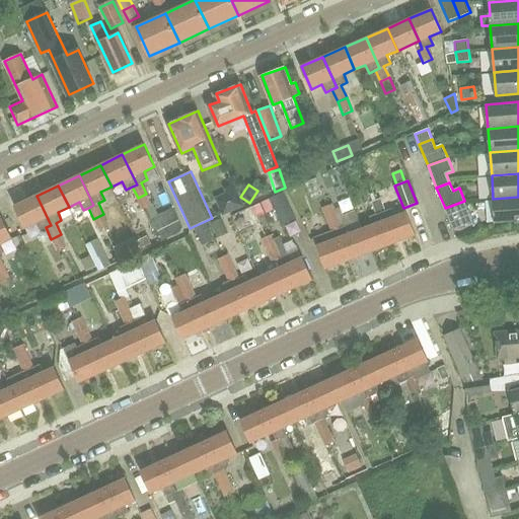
[(152,205),(146,194),(138,198),(143,209),(152,205)]
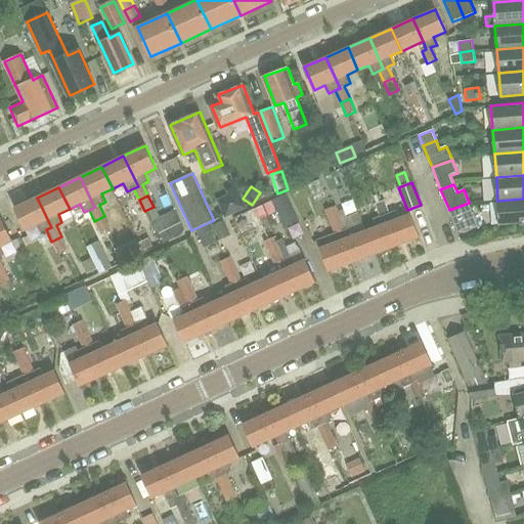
[(299,223),(287,195),(273,202),(286,228),(299,223)]
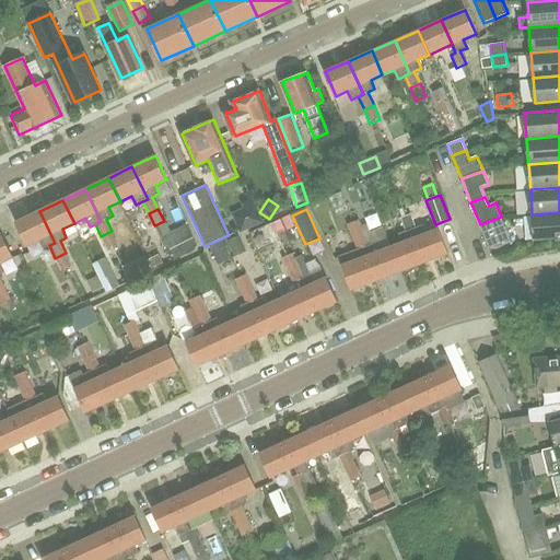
[(55,243),(39,211),(16,222),(27,246),(39,240),(44,248),(49,245),(55,243)]
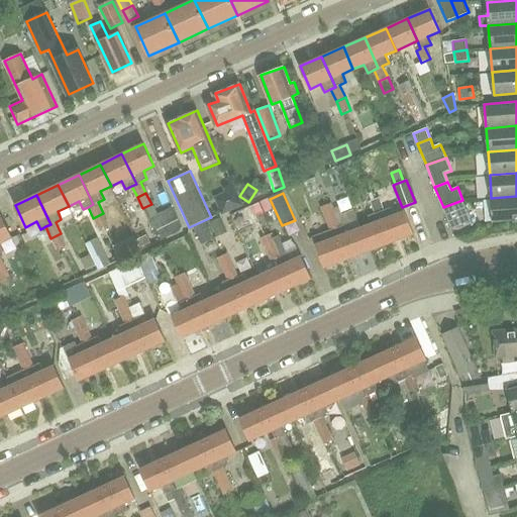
[(516,220),(516,196),(491,198),(493,222),(516,220)]
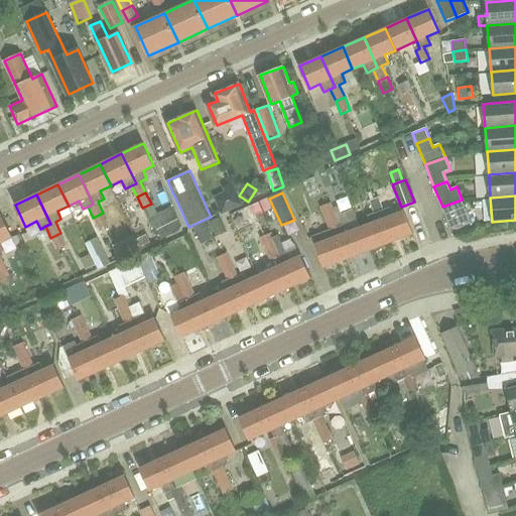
[(391,242),(379,212),(383,210),(378,198),(370,201),(374,213),(368,216),(371,224),(360,228),(369,251),(391,242)]
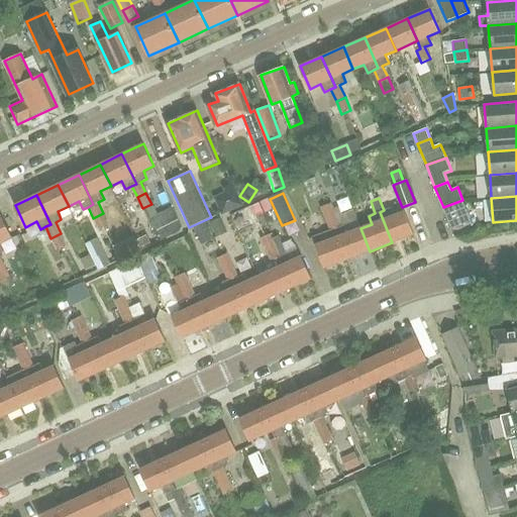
[(273,209),(268,199),(251,205),(256,216),(273,209)]
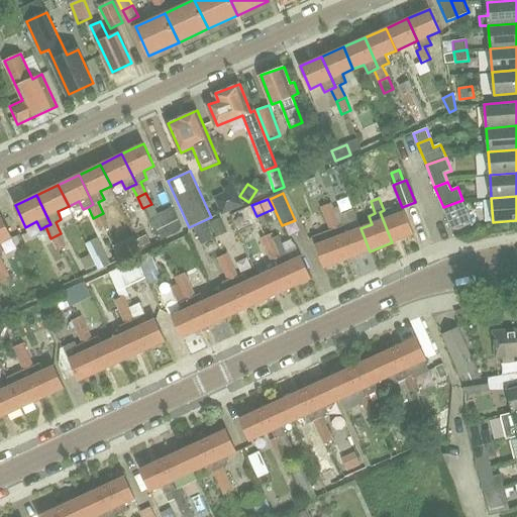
[(462,200),(443,207),(451,229),(464,224),(460,215),(468,212),(462,200)]
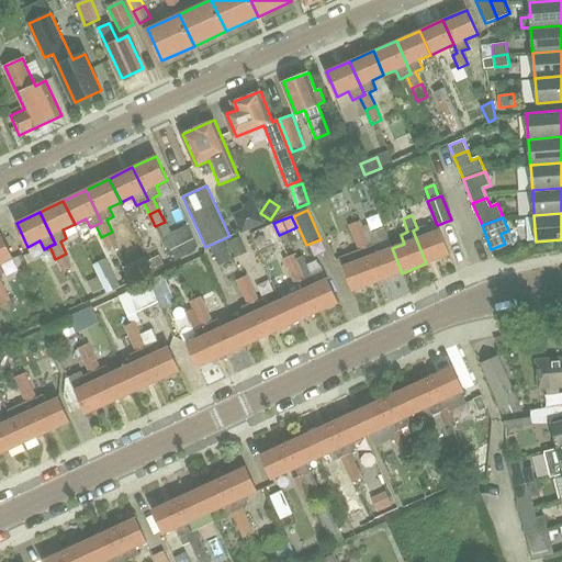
[(360,222),(356,223),(350,225),(355,238),(364,234),(360,222)]
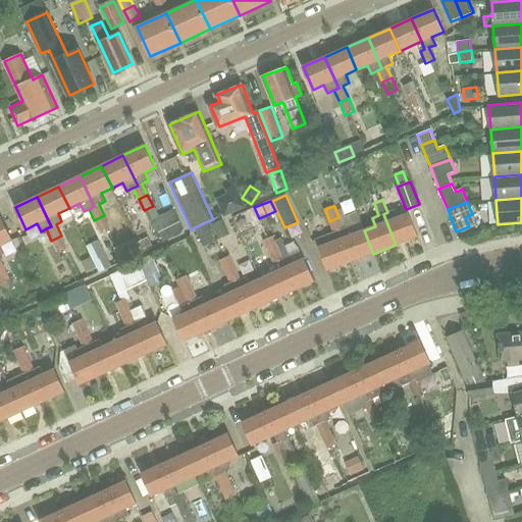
[(418,237),(409,213),(399,217),(396,209),(387,212),(383,214),(396,245),(418,237)]
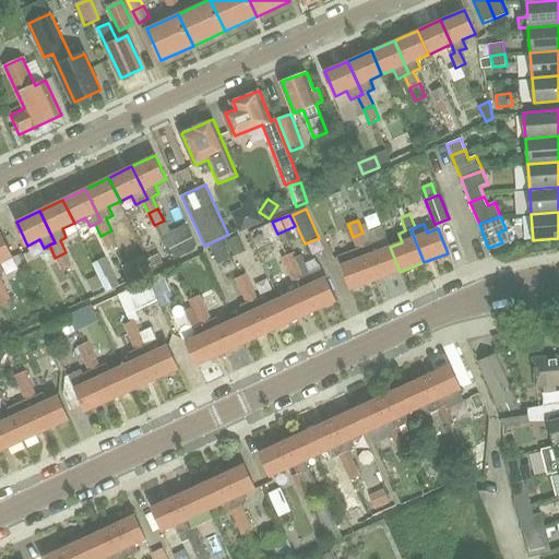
[(198,249),(187,225),(163,236),(175,260),(198,249)]
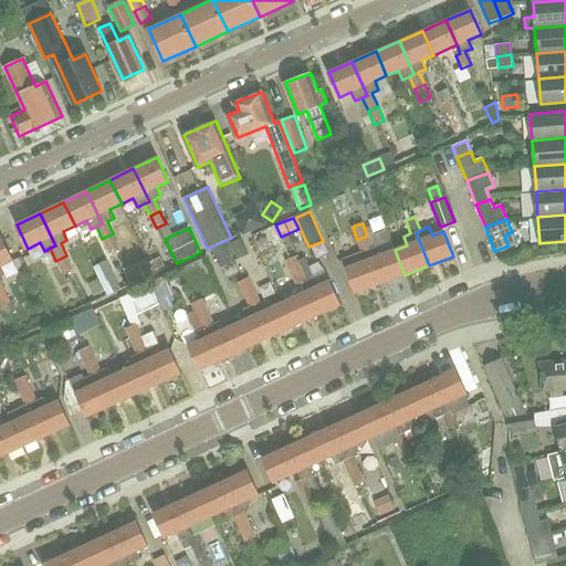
[(255,238),(264,255),(280,248),(270,230),(255,238)]
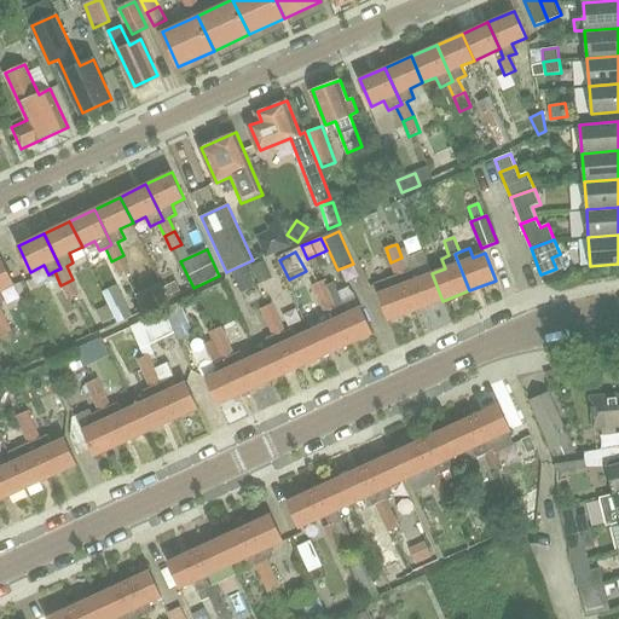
[(131,268),(123,255),(111,261),(117,275),(131,268)]
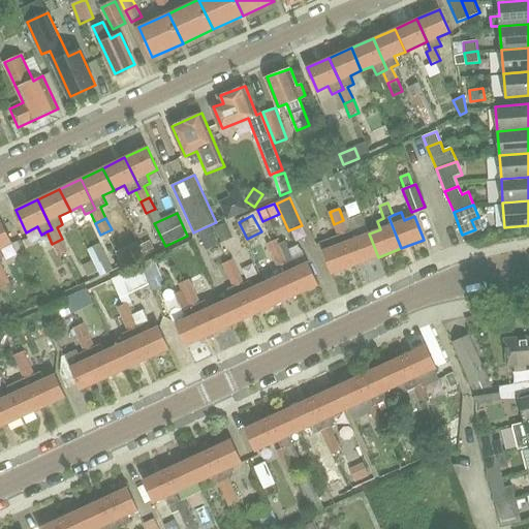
[(13,243),(2,220),(0,221),(0,273),(5,272),(0,261),(0,258),(5,256),(2,249),(13,243)]
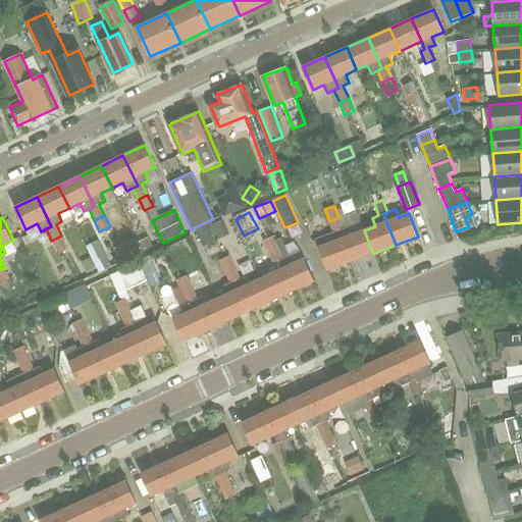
[(351,262),(340,231),(344,229),(338,217),(329,221),(334,232),(316,240),(328,271),(351,262)]
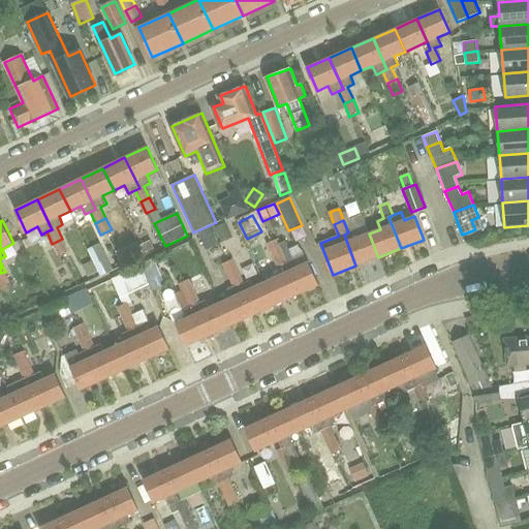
[(231,238),(225,223),(215,228),(221,243),(231,238)]
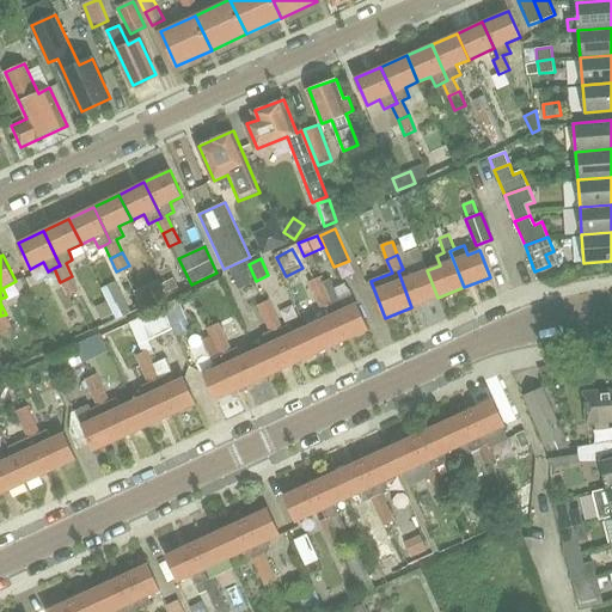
[(438,298),(427,270),(414,275),(410,267),(403,269),(398,271),(411,307),(438,298)]
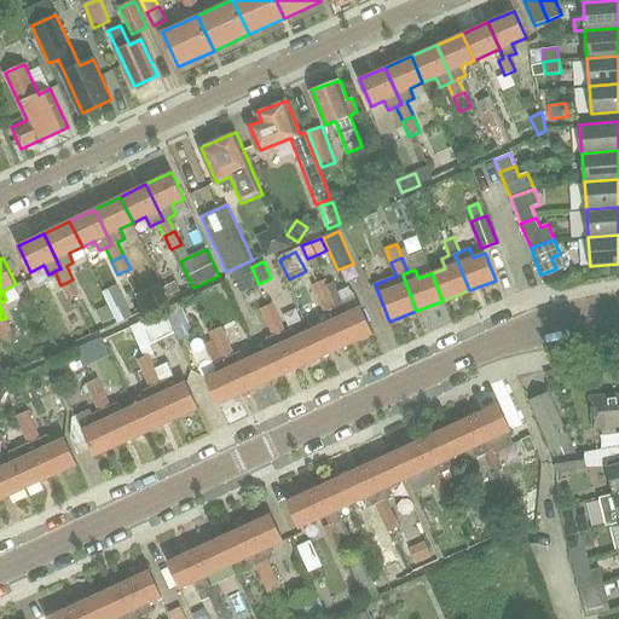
[(254,287),(249,273),(236,279),(242,293),(254,287)]
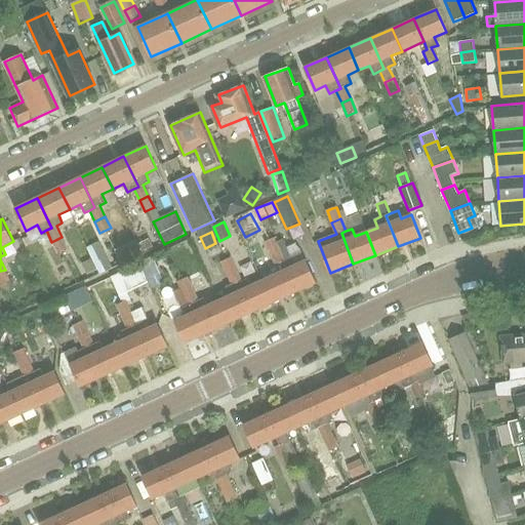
[(67,248),(62,237),(51,242),(57,253),(67,248)]
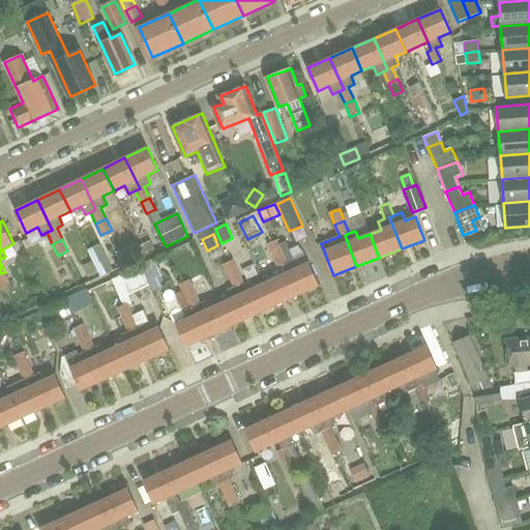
[(267,244),(273,256),(282,252),(280,244),(276,240),(267,244)]
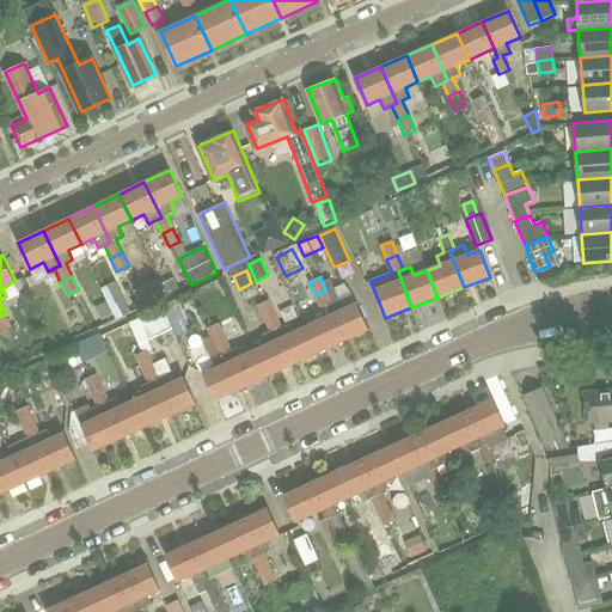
[(178,288),(173,279),(161,285),(165,294),(178,288)]
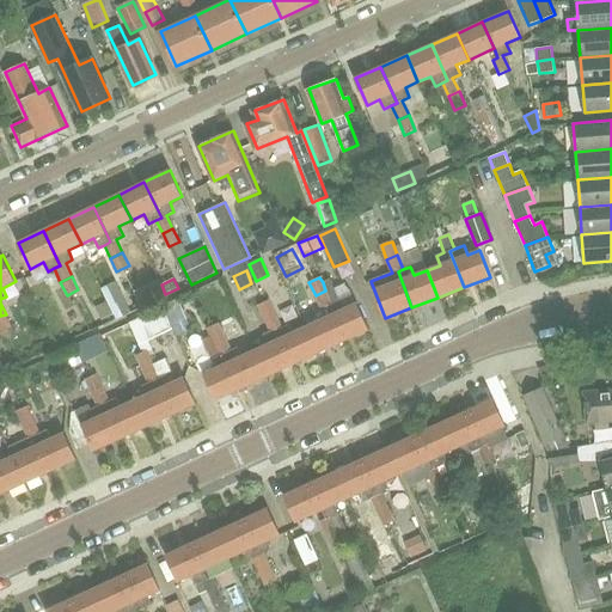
[(331,316),(342,341),(368,329),(356,304),(343,310),(330,280),(323,282),(325,291),(331,304),(326,306),(331,316)]
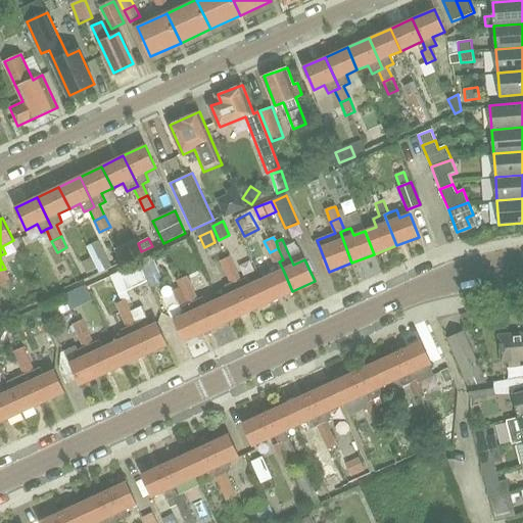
[(102,247),(90,252),(93,257),(98,268),(100,273),(111,268),(102,247)]
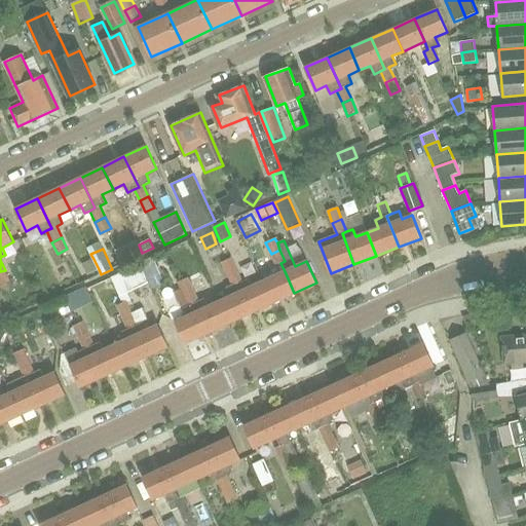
[(285,261),(279,250),(271,254),(276,265),(280,263),(285,261)]
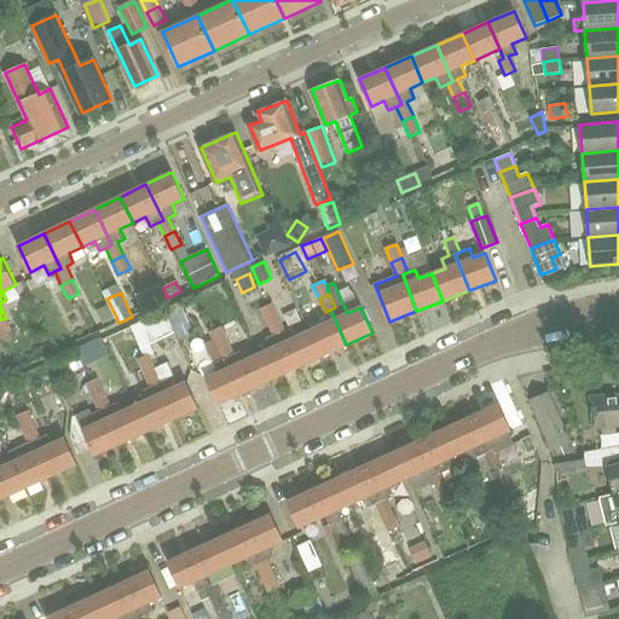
[(267,322),(278,317),(272,304),(261,308),(267,322)]
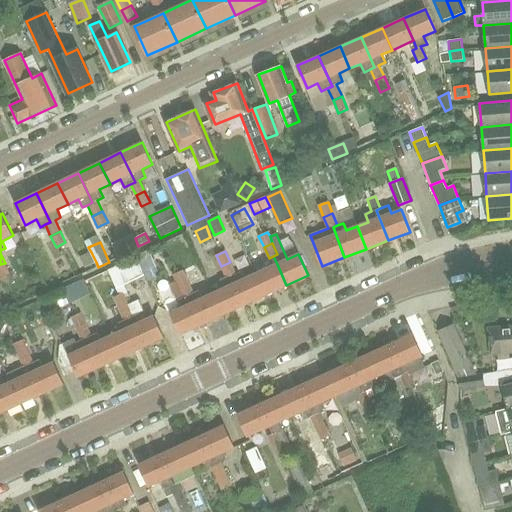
[(91,252),(81,257),(86,267),(96,262),(91,252)]
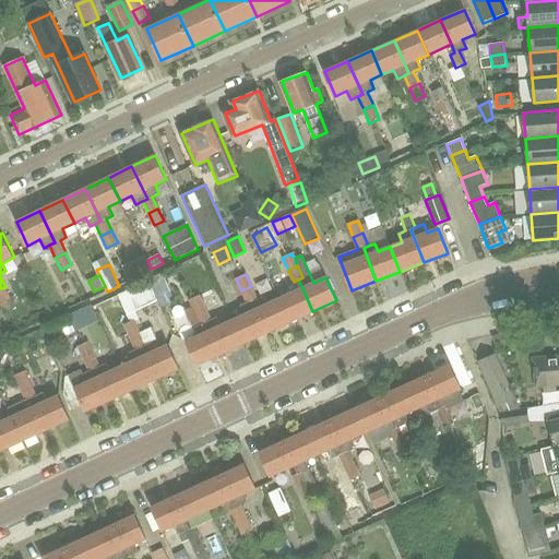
[(170,294),(163,276),(150,282),(157,299),(170,294)]
